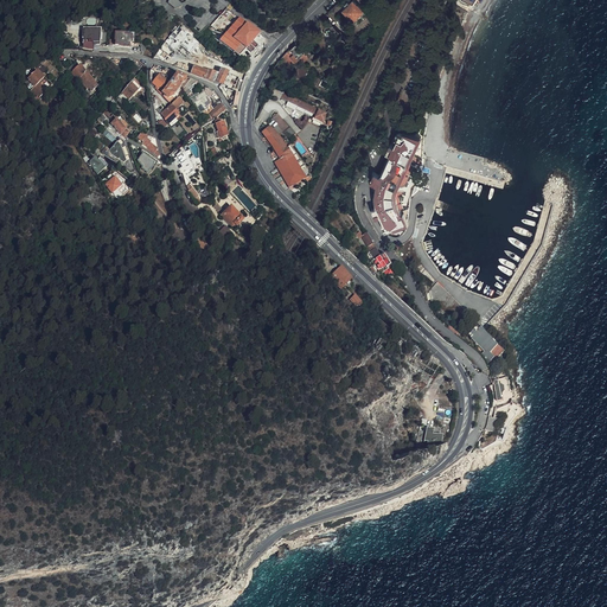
[(358,4),(355,0),(352,0),(350,2),(349,1),(347,1),(346,4),(346,5),(347,6),(343,10),(347,14),(347,16),(356,24),(368,12),(359,4),(358,4)]
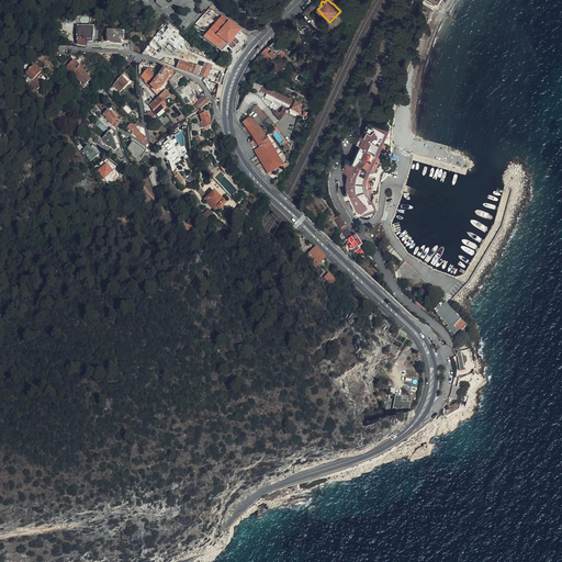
[(204,14),(195,24),(200,27),(209,19),(204,14)]
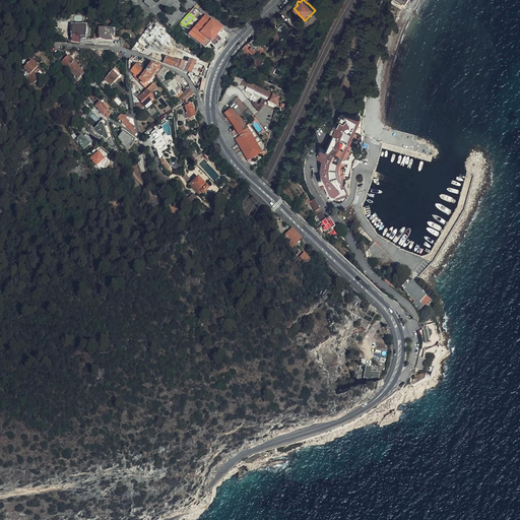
[(211,42),(216,36),(222,28),(205,15),(188,36),(206,49),(211,42)]
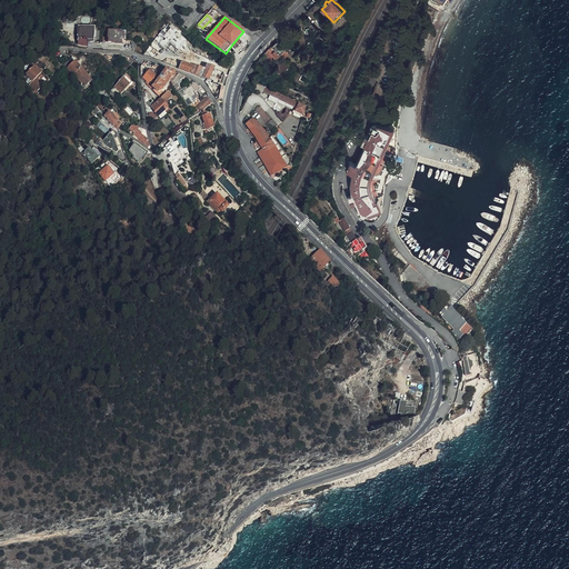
[(168,25),(148,48),(156,55),(177,31),(168,25)]
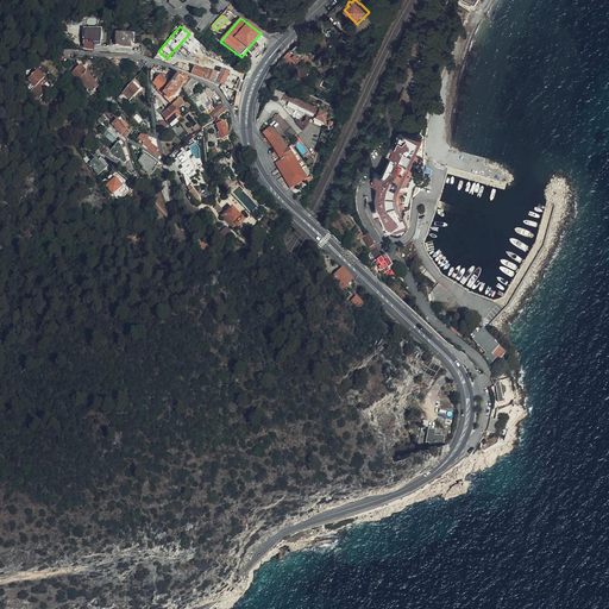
[(93,43),(101,44),(101,29),(85,27),(83,33),(82,33),(82,37),(86,37),(85,41),(93,42),(93,43)]
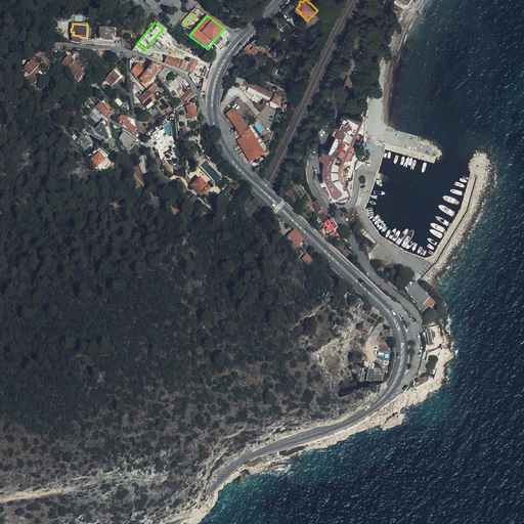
[(98,34),(98,38),(99,38),(99,40),(112,41),(112,37),(114,37),(114,32),(108,31),(108,30),(99,29),(99,34),(98,34)]
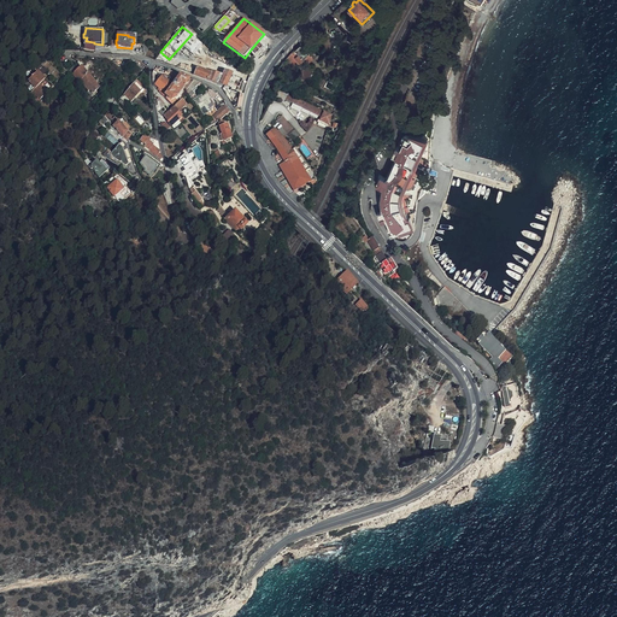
[(264,48),(257,42),(251,50),(258,56),(264,48)]
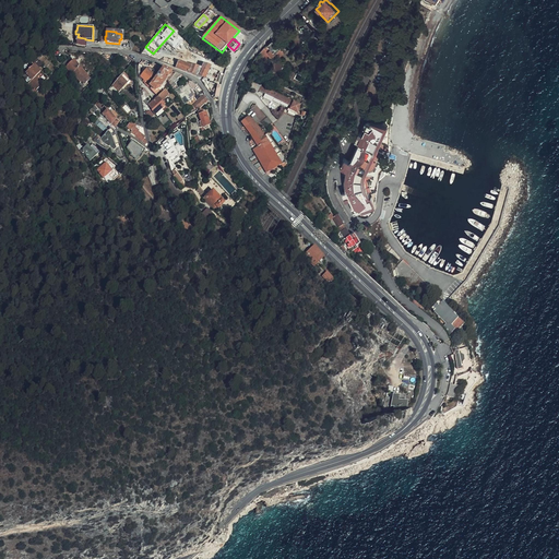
[(272,51),(265,64),(275,55),(276,56),(277,55),(280,57),(284,52),(273,40),(269,46),(268,45),(265,46),(272,51)]
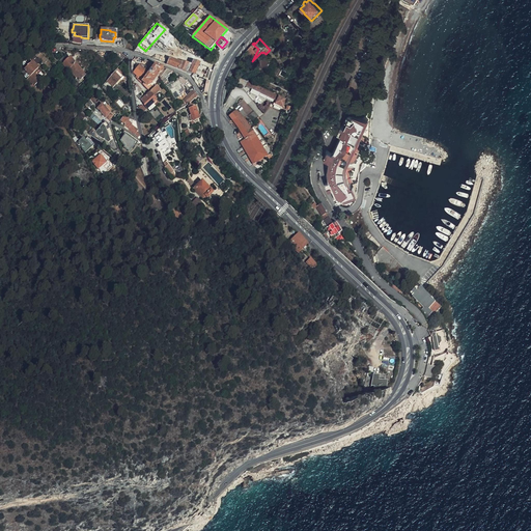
[(247,65),(252,61),(258,49),(252,44),(250,47),(251,47),(248,52),(250,54),(243,61),(247,65)]
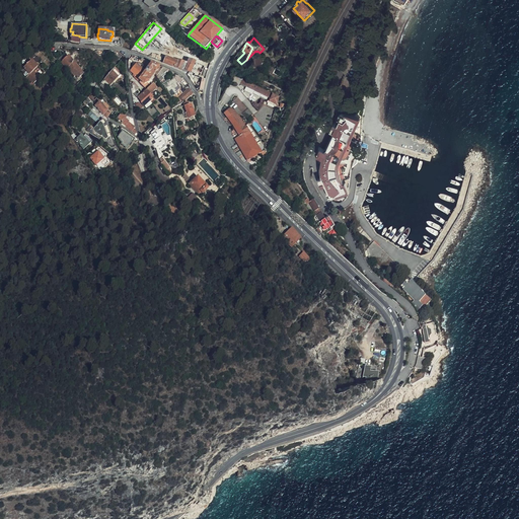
[(118,51),(115,51),(109,55),(118,60),(123,55),(118,51)]
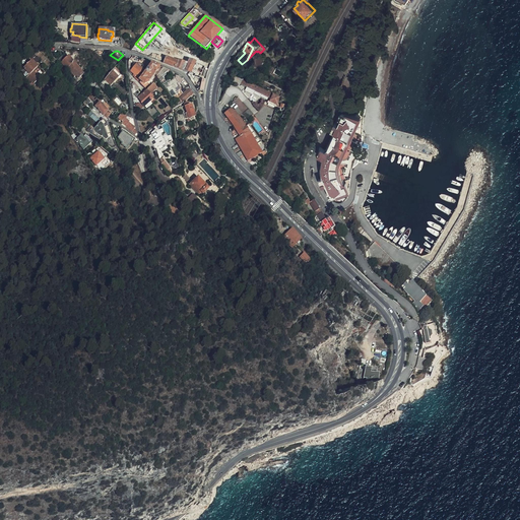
[(266,59),(261,55),(254,66),(258,69),(266,59)]
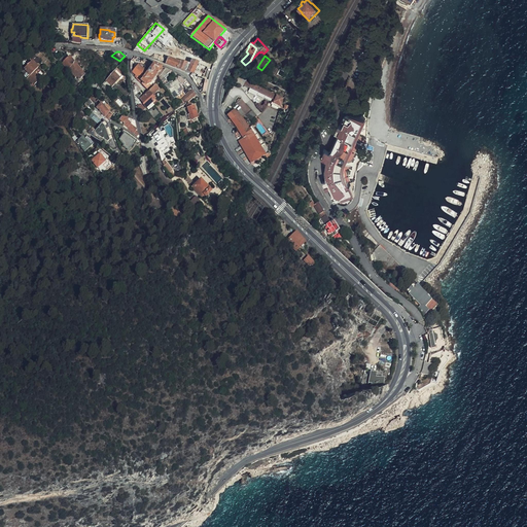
[(84,75),(70,57),(63,62),(78,80),(84,75)]
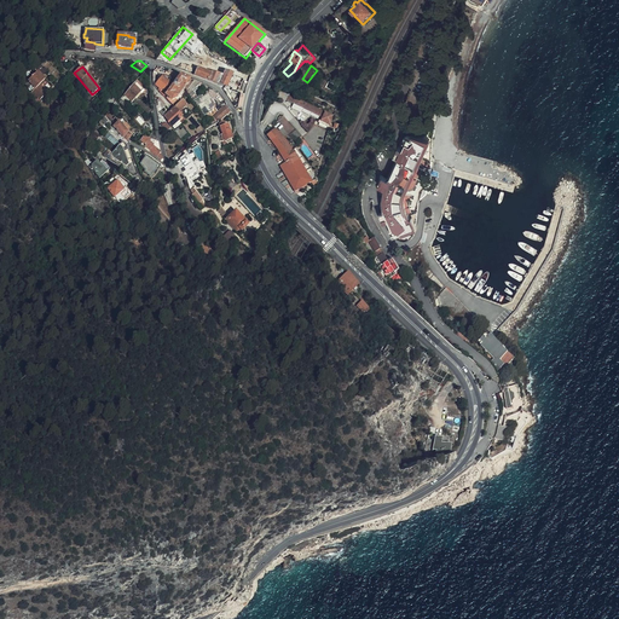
[(238,109),(238,106),(238,105),(241,92),(244,84),(235,79),(232,84),(229,81),(231,76),(232,74),(226,71),(224,75),(221,74),(220,75),(213,71),(212,73),(210,73),(209,74),(197,69),(195,75),(203,79),(224,86),(223,91),(231,100),(236,109),(238,109)]
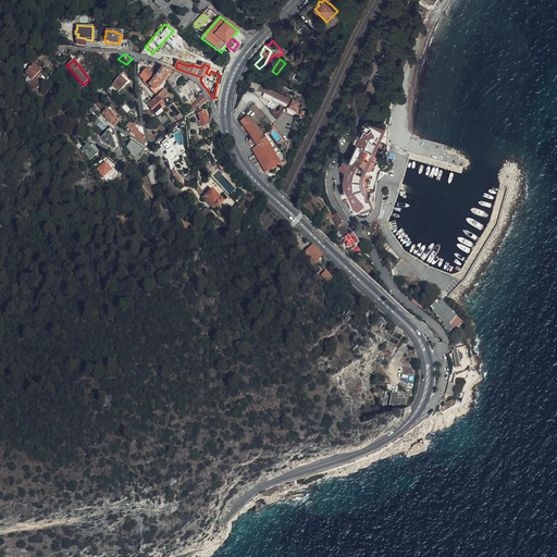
[(220,75),(223,67),(211,62),(209,66),(208,69),(211,71),(220,75)]
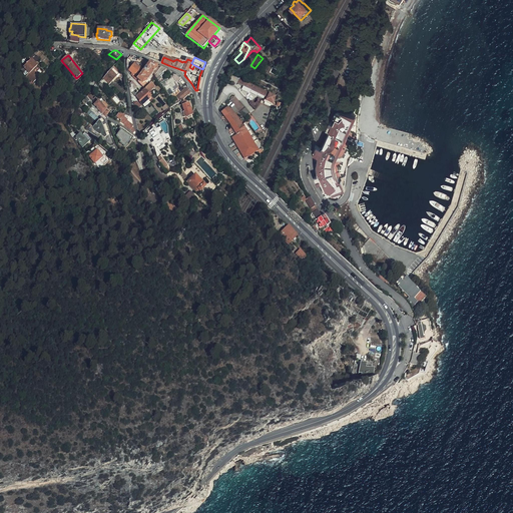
[(33,82),(35,84),(36,83),(34,81),(38,78),(34,73),(32,71),(35,69),(38,65),(32,59),(29,61),(30,62),(25,67),(27,69),(24,72),(27,75),(27,76),(33,82)]
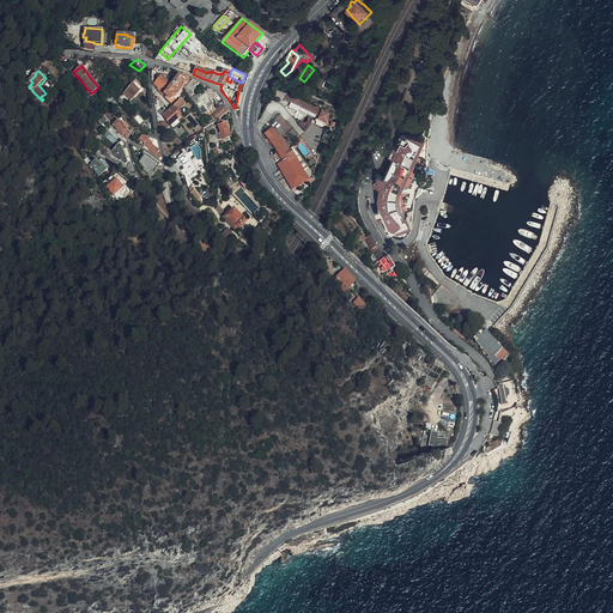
[(173,105),(183,92),(180,90),(187,82),(189,78),(178,74),(177,76),(173,83),(164,93),(165,96),(164,97),(173,105)]
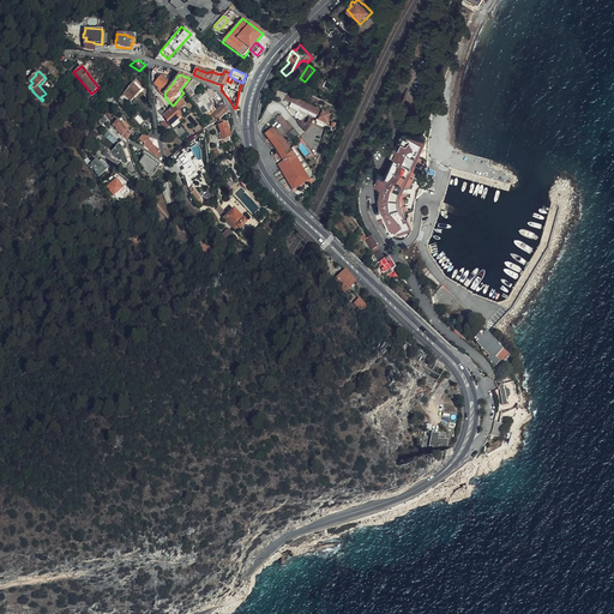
[(170,83),(161,76),(155,83),(164,91),(170,83)]
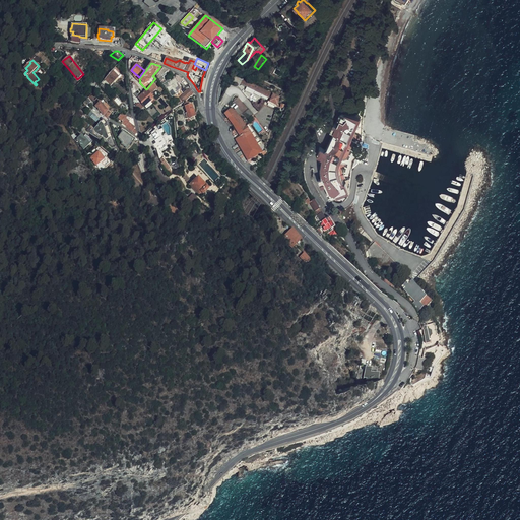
[(121,75),(114,68),(112,70),(118,77),(121,75)]
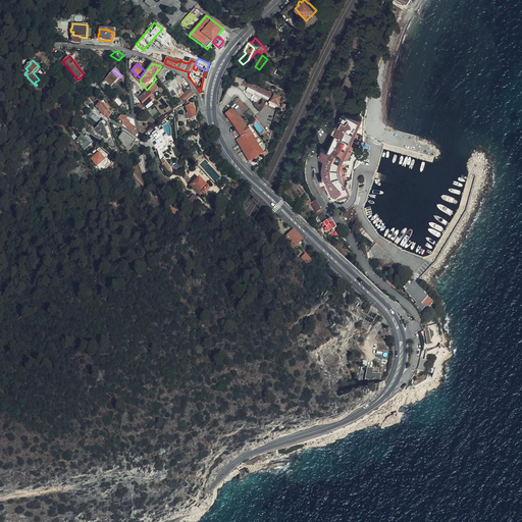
[(112,70),(103,81),(109,87),(118,77),(112,70)]
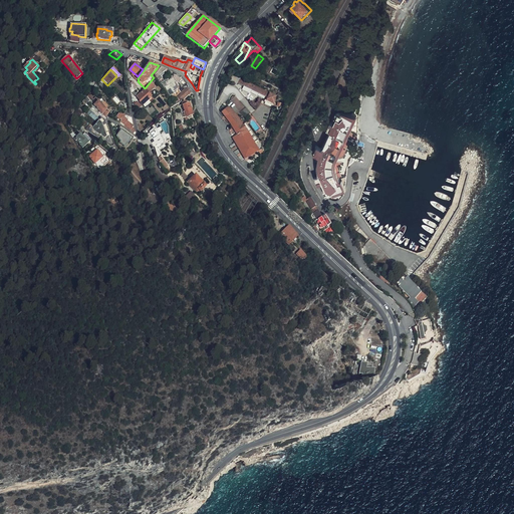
[(176,82),(173,77),(166,82),(164,80),(162,82),(170,95),(176,91),(175,90),(178,87),(175,83),(176,82)]
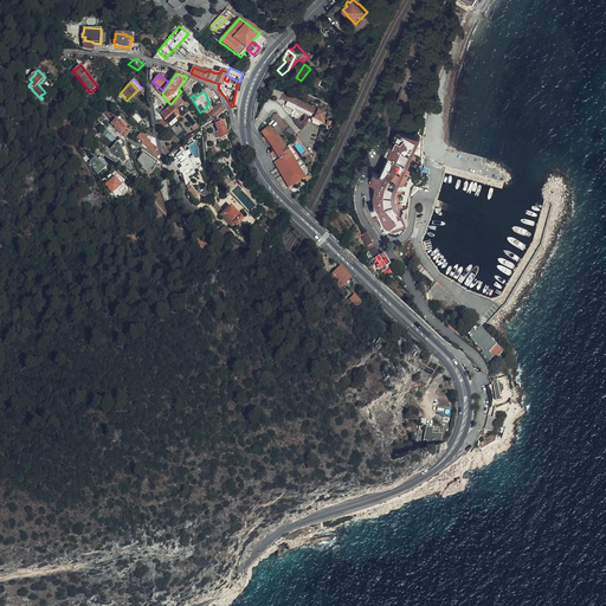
[(322,124),(324,114),(282,91),(279,96),(314,115),(311,118),(322,124)]
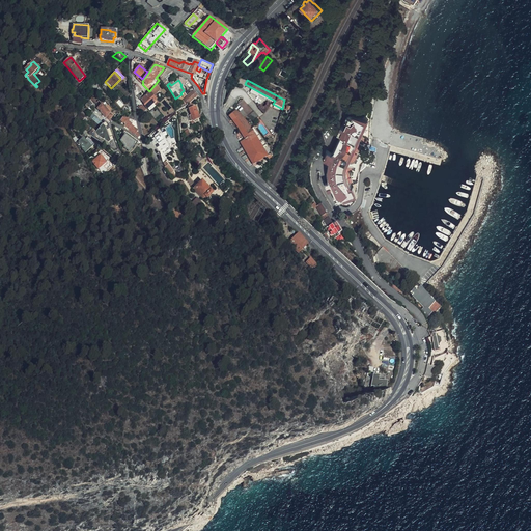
[(155,101),(156,100),(155,98),(156,96),(155,95),(161,91),(157,86),(141,99),(145,104),(144,104),(147,108),(156,102),(155,101)]
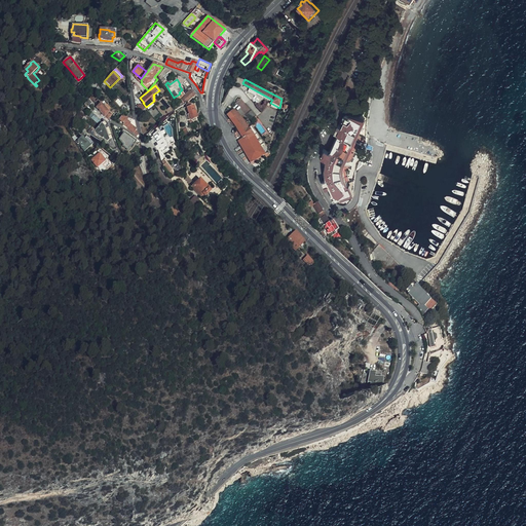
[(188,101),(197,95),(194,91),(192,88),(181,97),(185,103),(188,101)]
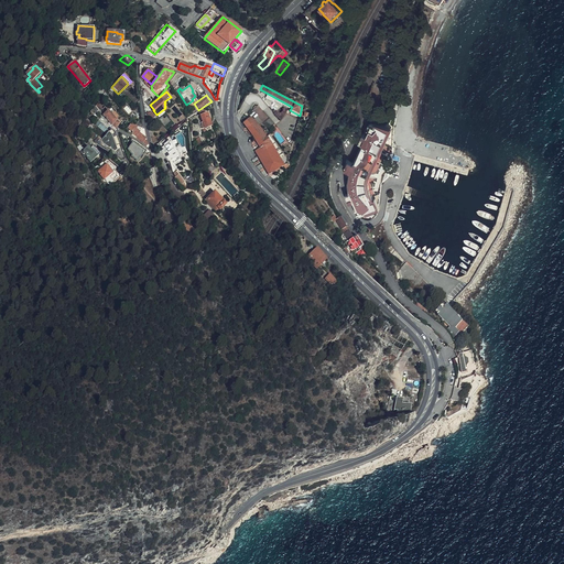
[(182,119),(185,117),(174,105),(172,108),(182,119)]
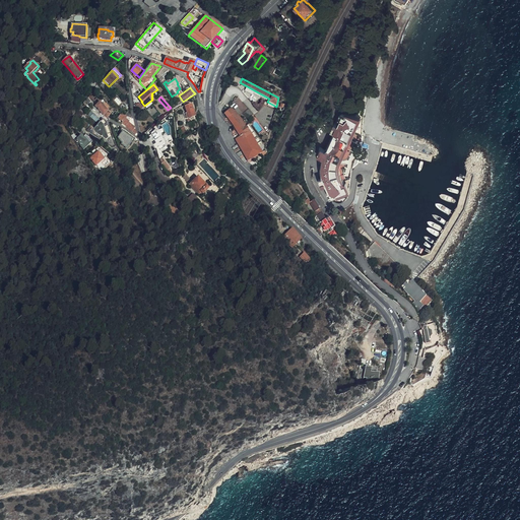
[(104,113),(106,115),(109,117),(110,118),(111,116),(110,115),(111,113),(110,111),(107,109),(101,102),(96,105),(99,107),(104,113)]
